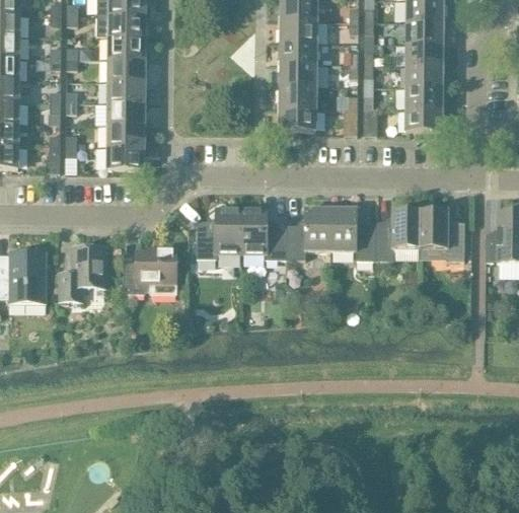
[(0,0),(0,13),(18,14),(18,0),(0,0)]
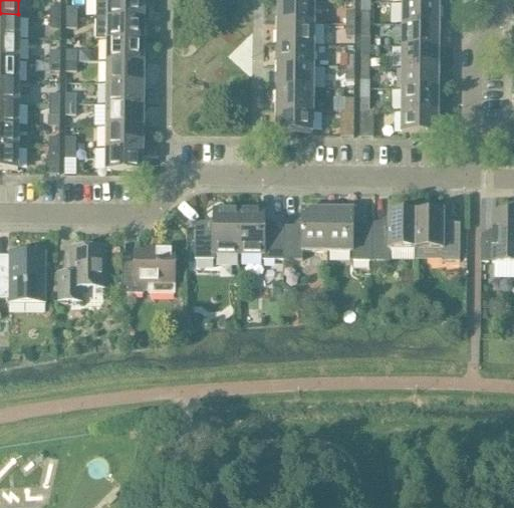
[(144,15),(143,0),(94,0),(95,15),(144,15)]
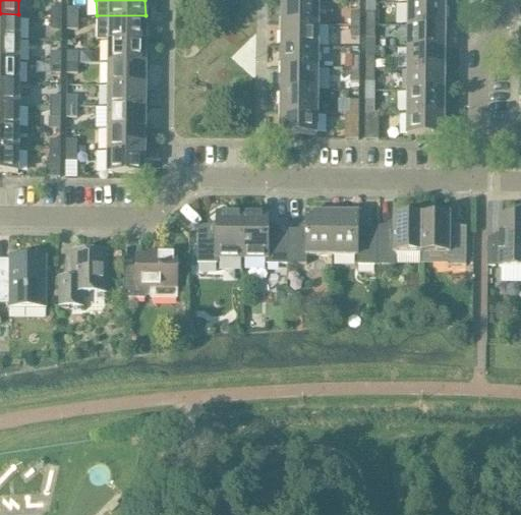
[(317,20),(317,0),(281,0),(281,20),(317,20)]
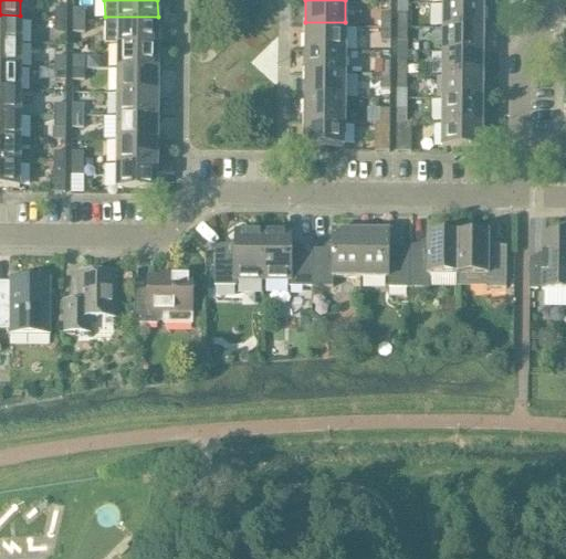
[(482,23),(482,0),(442,0),(442,23),(482,23)]
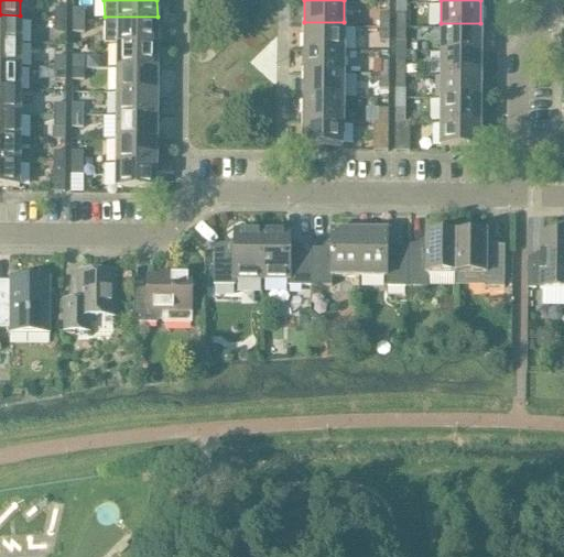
[(65,15),(65,3),(54,3),(54,15),(65,15)]
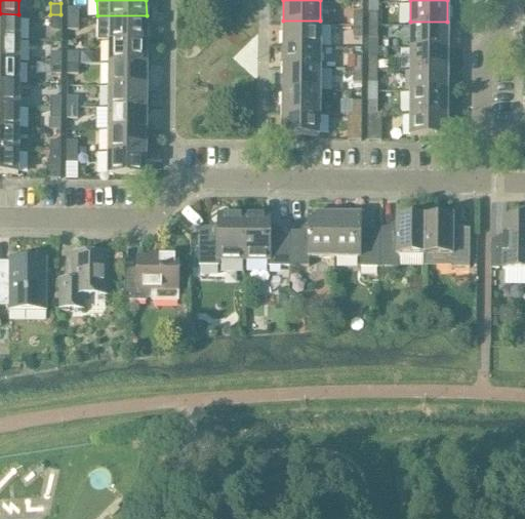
[(78,14),(78,4),(68,4),(68,14),(78,14)]
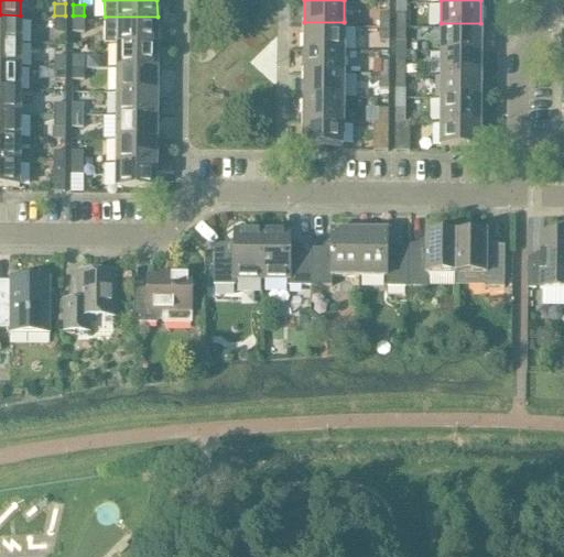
[(389,22),(389,9),(379,9),(379,22),(389,22)]
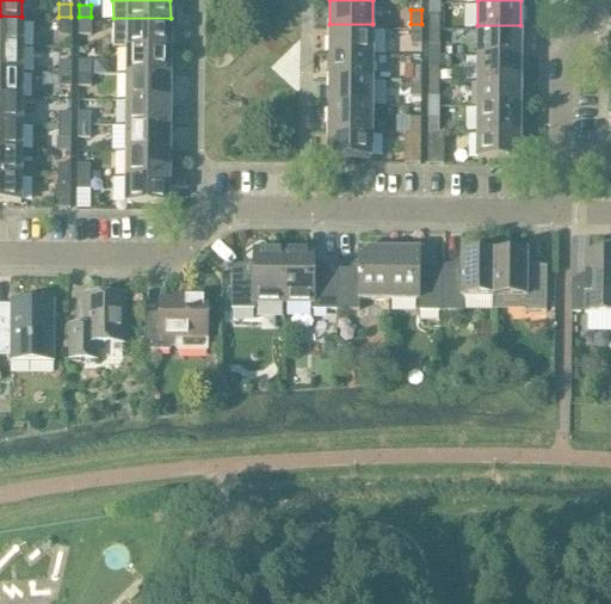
[(439,25),(439,11),(429,10),(429,24),(439,25)]
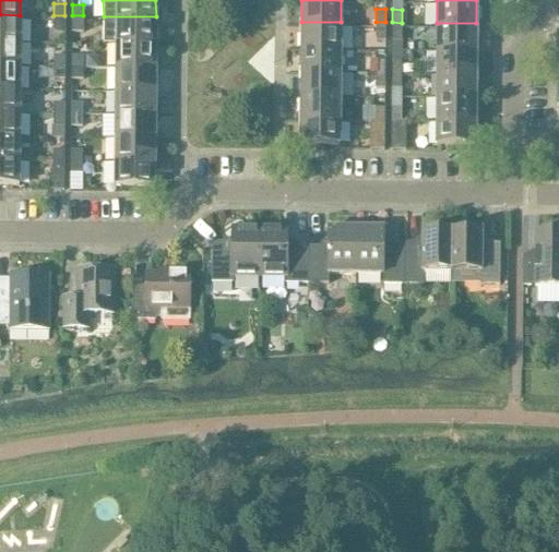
[(0,38),(20,38),(20,15),(0,14),(0,38)]
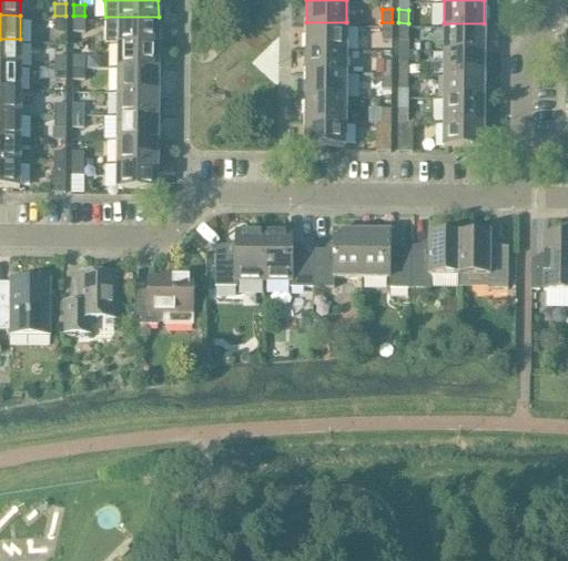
[(66,28),(66,16),(54,16),(54,28),(66,28)]
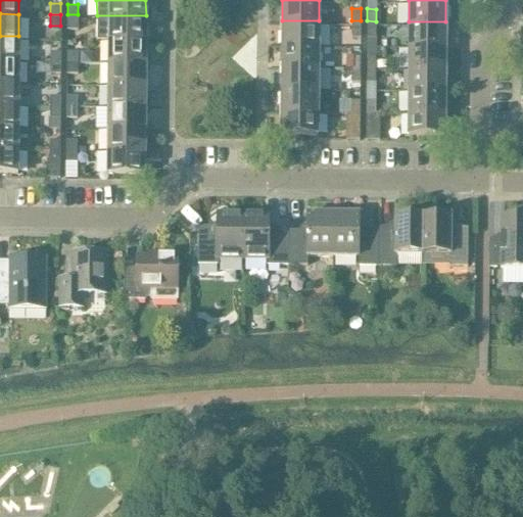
[(78,26),(78,14),(67,14),(67,26),(78,26)]
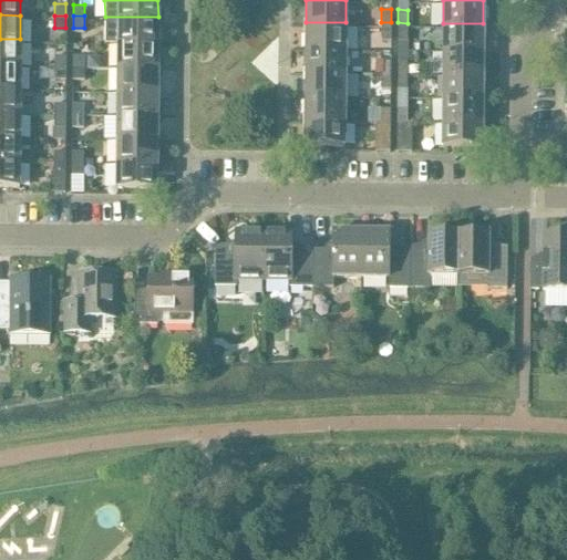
[(157,41),(158,17),(105,17),(105,40),(117,40),(157,41)]
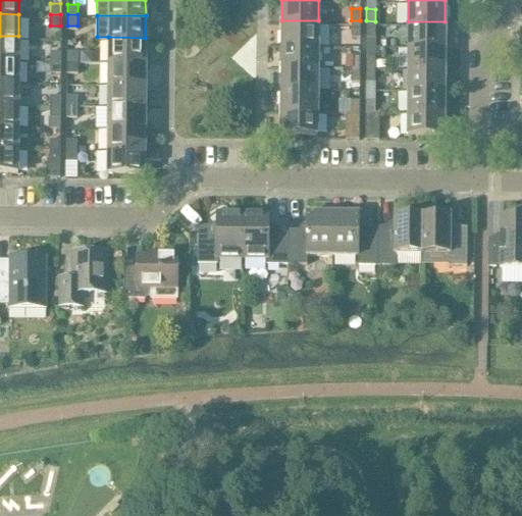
[(318,43),(318,20),(281,20),(281,42),(318,43)]
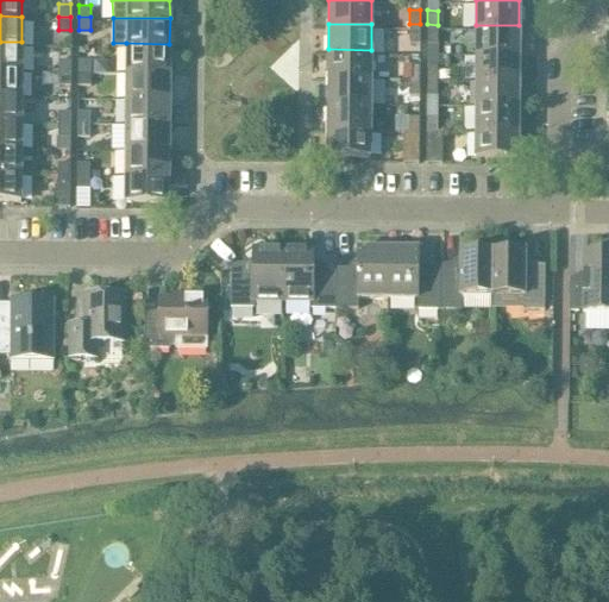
[(420,38),(420,24),(409,24),(409,38),(420,38)]
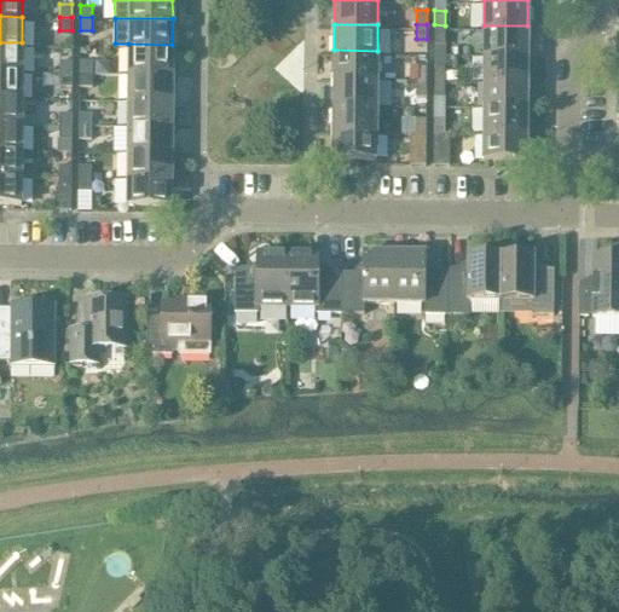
[(445,40),(445,26),(434,24),(434,39),(445,40)]
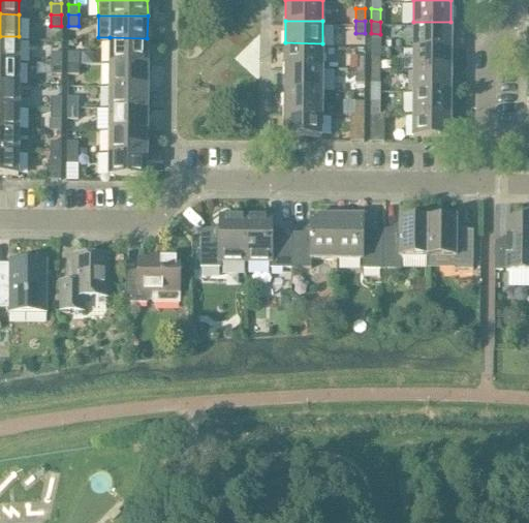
[(450,44),(450,22),(413,22),(413,43),(450,44)]
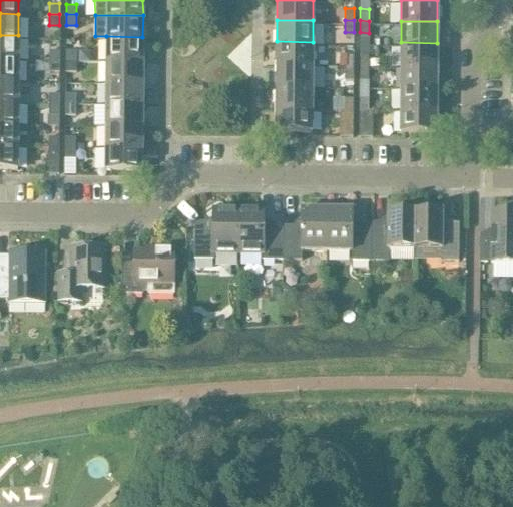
[(0,56),(18,57),(18,35),(0,35),(0,56)]
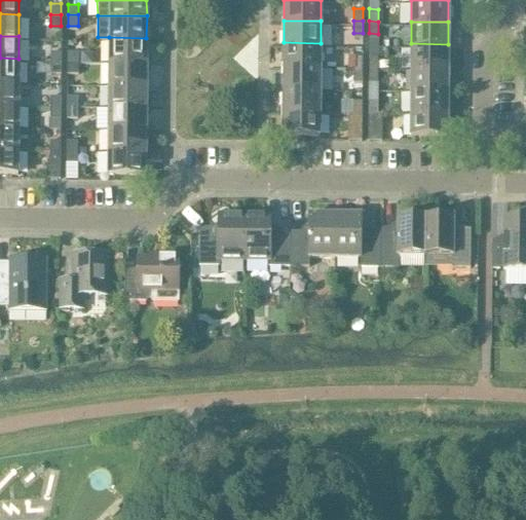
[(146,60),(146,38),(109,37),(109,60),(146,60)]
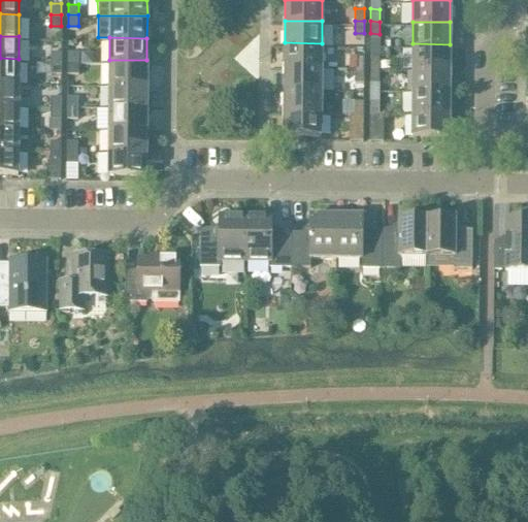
[(322,65),(322,43),(285,42),(285,65),(322,65)]
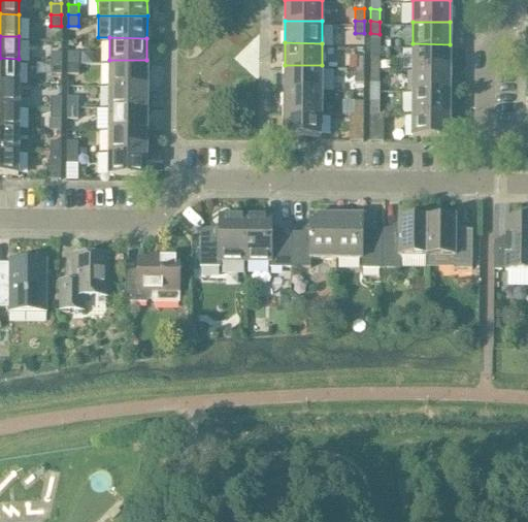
[(450,66),(450,44),(413,43),(413,66),(450,66)]
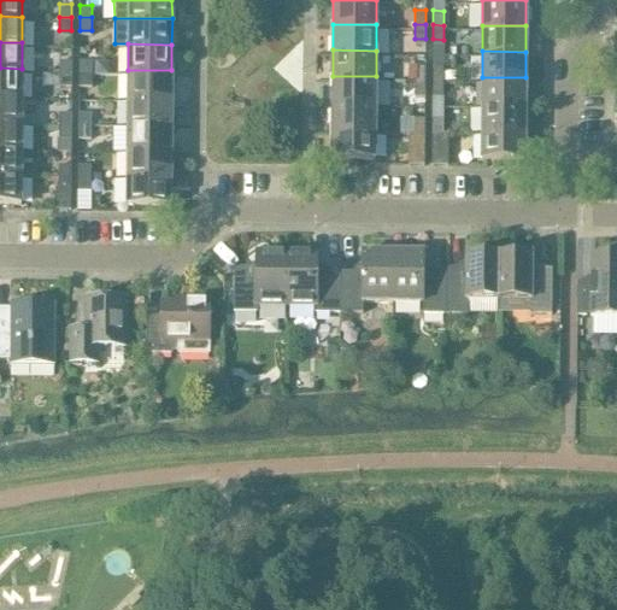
[(71,69),(71,57),(59,56),(59,69),(71,69)]
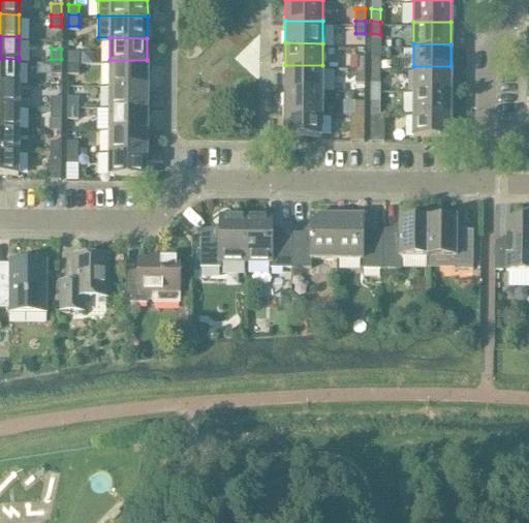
[(78,60),(78,49),(67,49),(67,60),(78,60)]
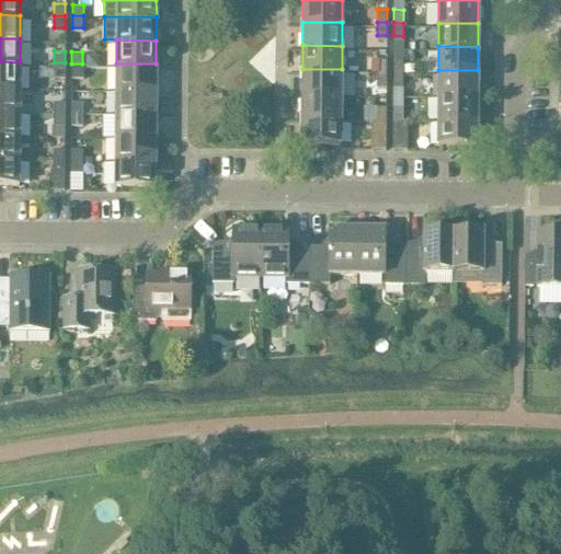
[(387,70),(387,57),(377,57),(377,70),(387,70)]
